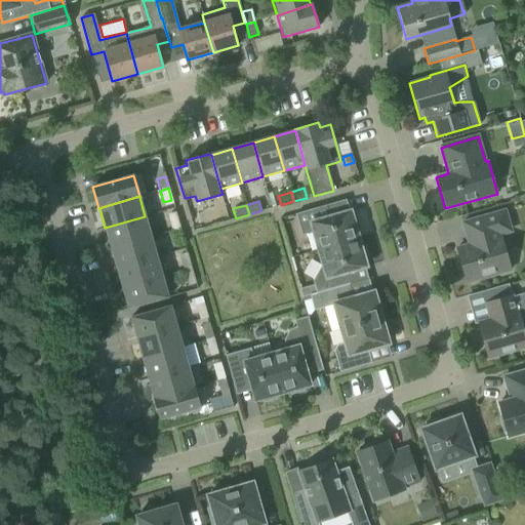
[(312,232),(318,251),(358,239),(356,232),(360,230),(356,216),(352,217),(350,211),(330,217),(326,205),(295,214),(301,235),(312,232)]
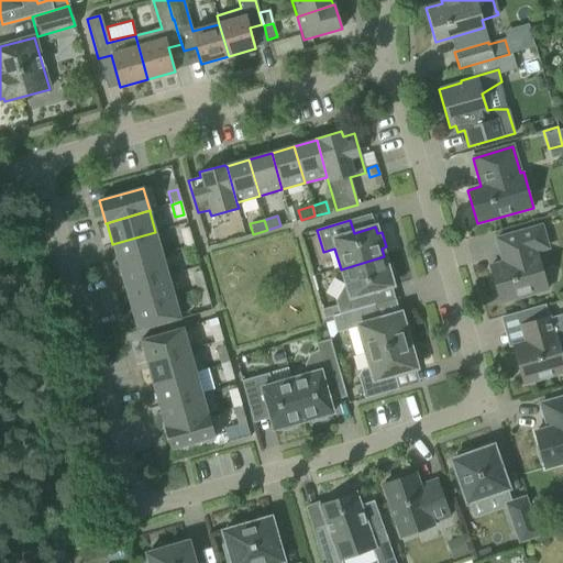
[(503,263),(489,266),(492,273),(500,304),(548,290),(537,253),(549,249),(542,225),(517,233),(496,239),(503,263)]
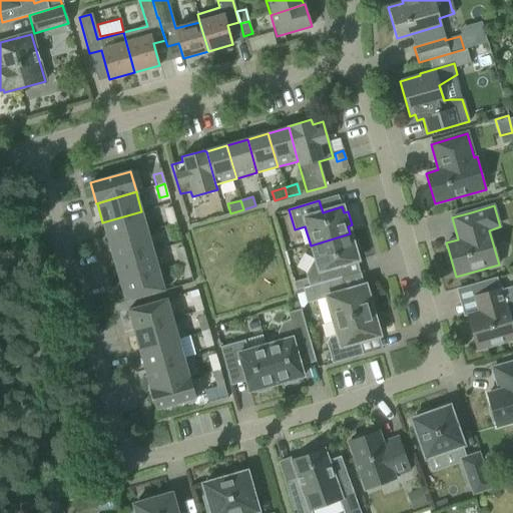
[(102,222),(108,242),(147,231),(141,211),(102,222)]
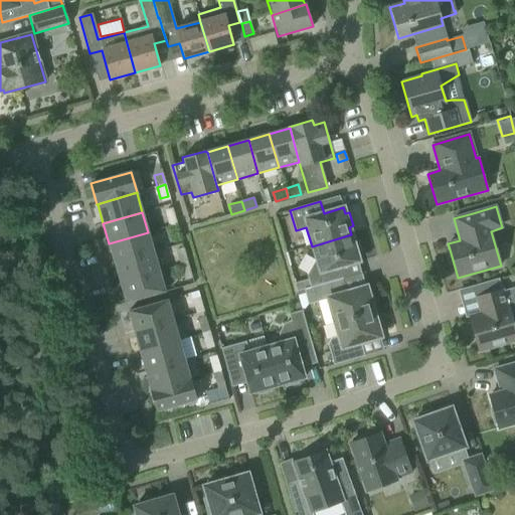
[(165,214),(168,226),(176,224),(173,212),(165,214)]
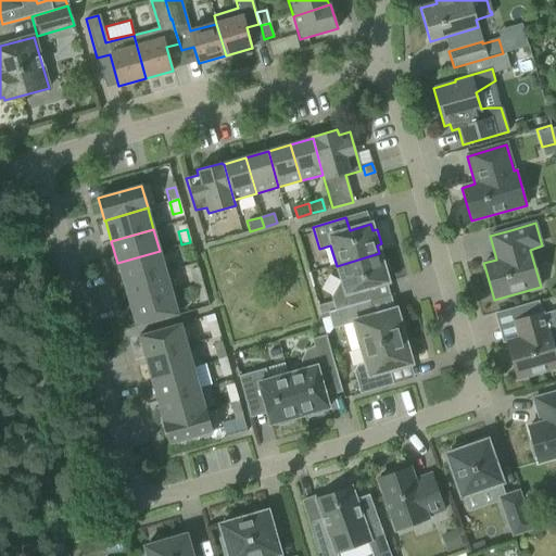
[(190,242),(181,244),(186,256),(193,254),(190,242)]
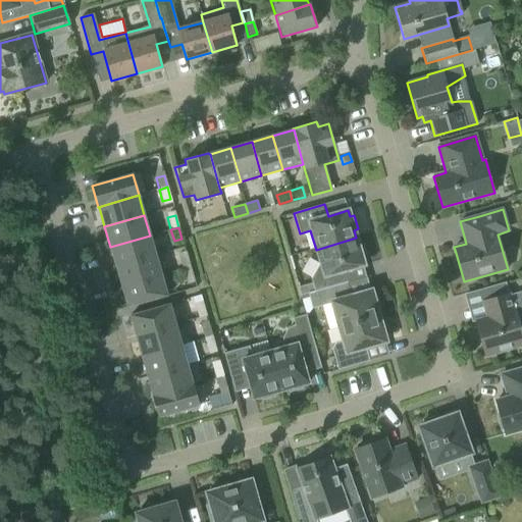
[(110,247),(115,266),(155,255),(150,236),(110,247)]
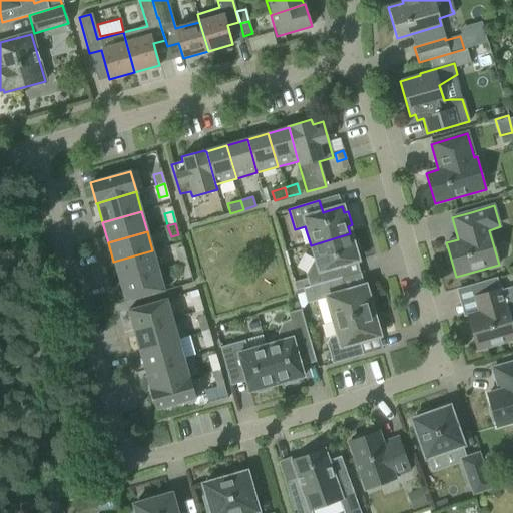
[(296,292),(303,290),(303,288),(309,286),(309,288),(341,278),(338,267),(358,261),(356,254),(360,253),(356,240),(352,241),(350,233),(311,245),(314,257),(305,274),(307,279),(294,283),(296,292)]
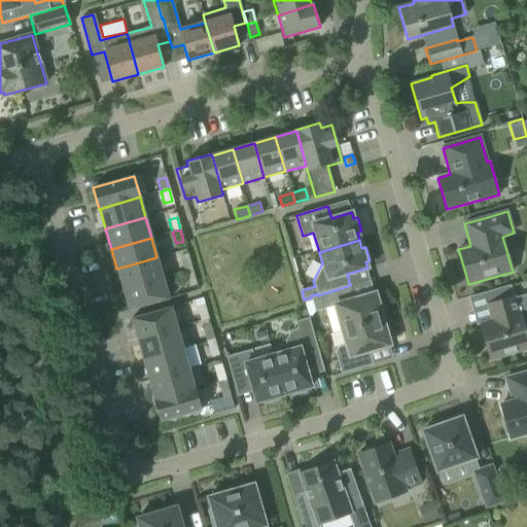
[(116,269),(123,289),(163,278),(156,257),(116,269)]
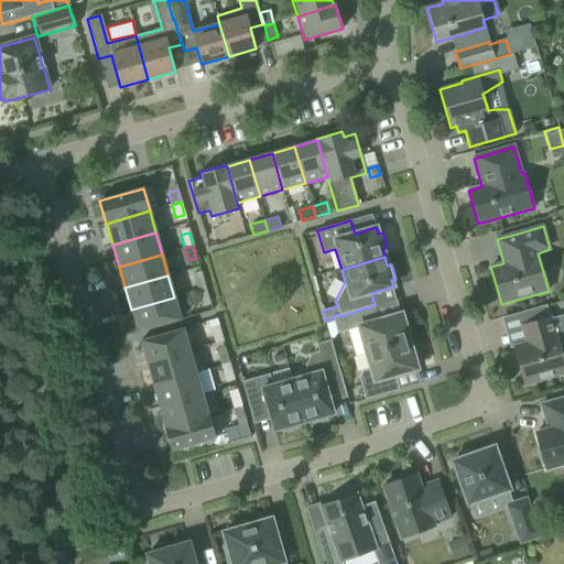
[(193,279),(196,291),(205,289),(202,275),(193,279)]
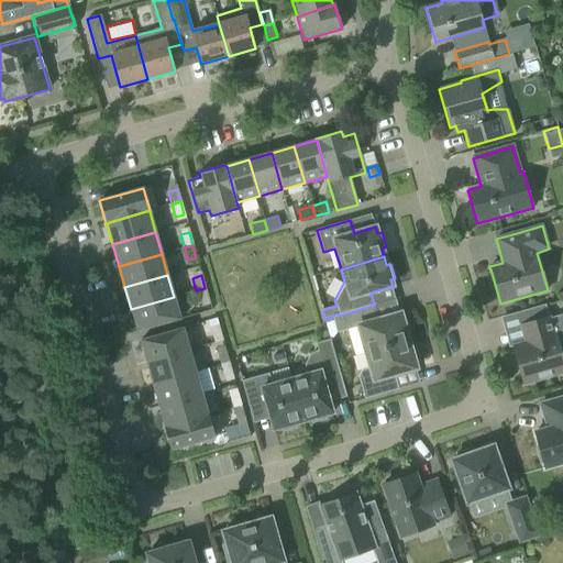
[(205,288),(196,290),(200,304),(209,300),(205,288)]
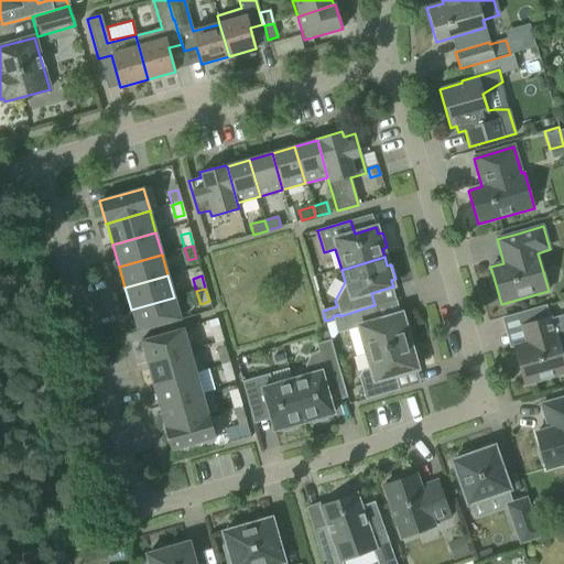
[(174,297),(131,310),(138,333),(181,321),(174,297)]
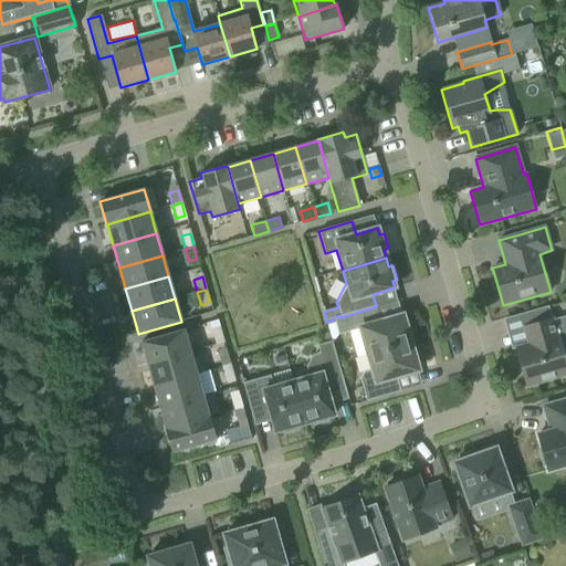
[(357,328),(365,356),(410,343),(408,337),(413,336),(408,320),(404,321),(402,315),(380,322),(376,306),(341,317),(341,315),(334,317),(334,320),(338,334),(357,328)]
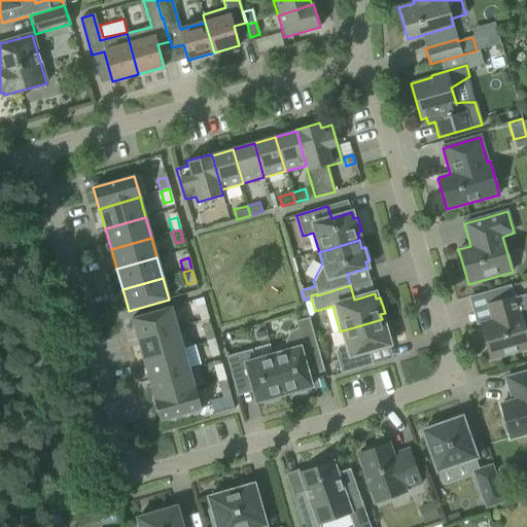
[(489,327),(482,329),(487,348),(490,353),(494,355),(499,357),(519,351),(526,349),(526,335),(524,323),(526,322),(526,295),(526,294),(515,297),(515,296),(506,300),(487,305),(492,320),(488,322),(489,327)]
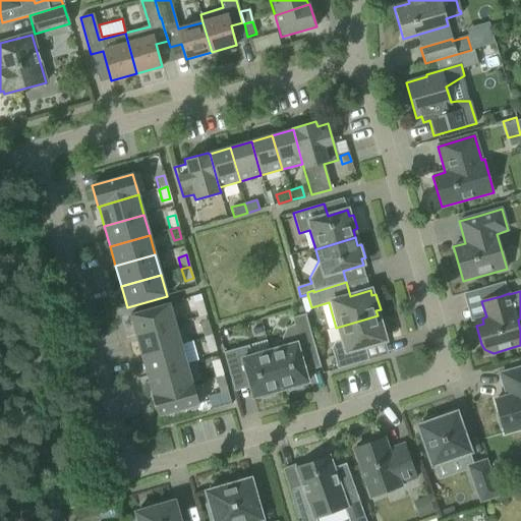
[(129,315),(135,336),(175,325),(169,304),(129,315)]
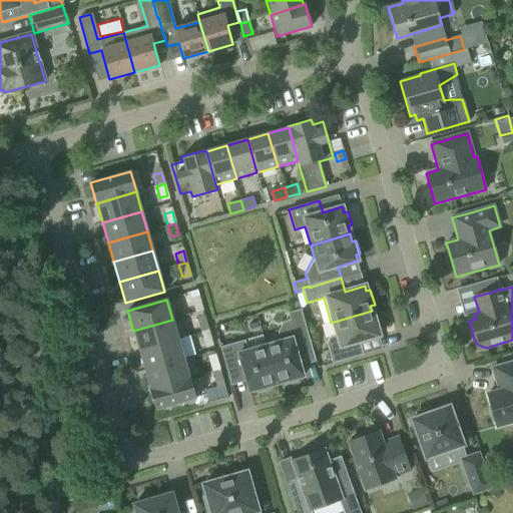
[(191,302),(194,314),(202,311),(199,300),(191,302)]
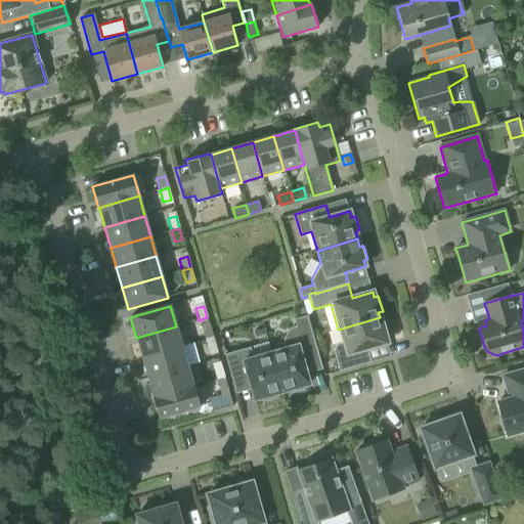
[(287,348),(270,353),(281,392),(290,390),(291,394),(303,390),(302,387),(309,385),(303,364),(319,359),(307,316),(294,319),(296,328),(294,329),(290,331),(285,339),(286,344),(287,348)]
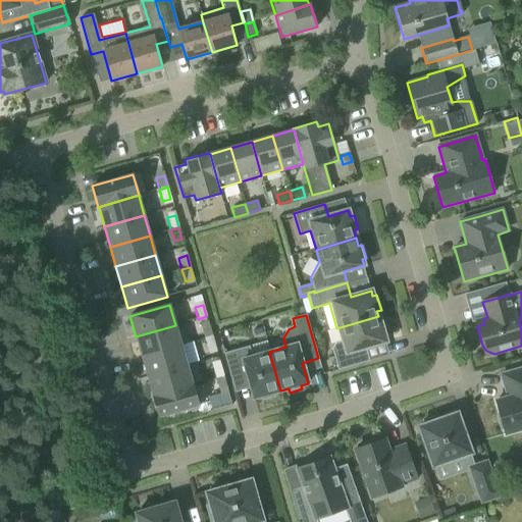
[(378,316),(336,328),(340,341),(334,342),(331,349),(337,370),(369,361),(365,348),(385,342),(384,337),(388,335),(384,320),(379,321),(378,316)]
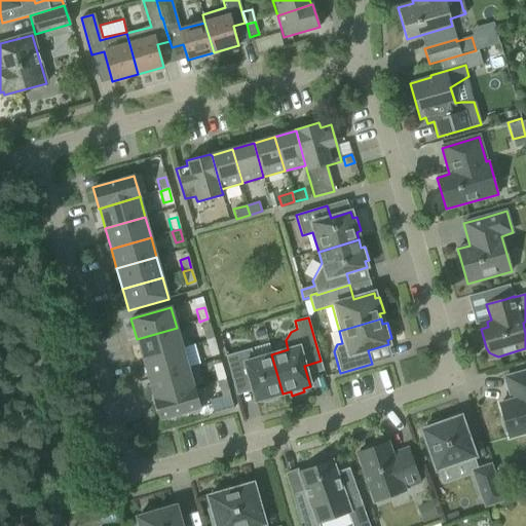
[(202,330),(205,341),(214,339),(210,327),(202,330)]
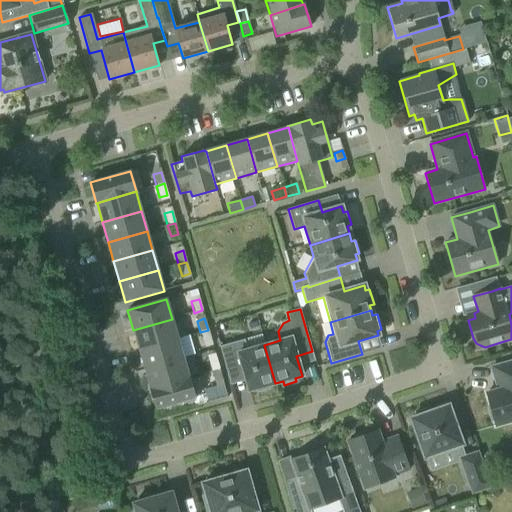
[(133,330),(138,350),(177,339),(172,319),(133,330)]
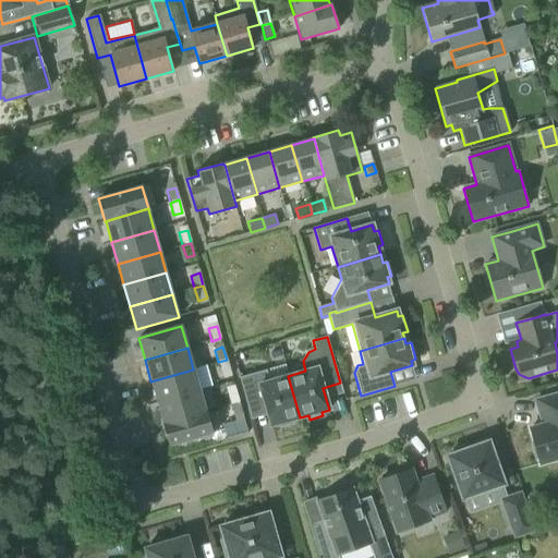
[(227,360),(218,362),(221,375),(230,372),(227,360)]
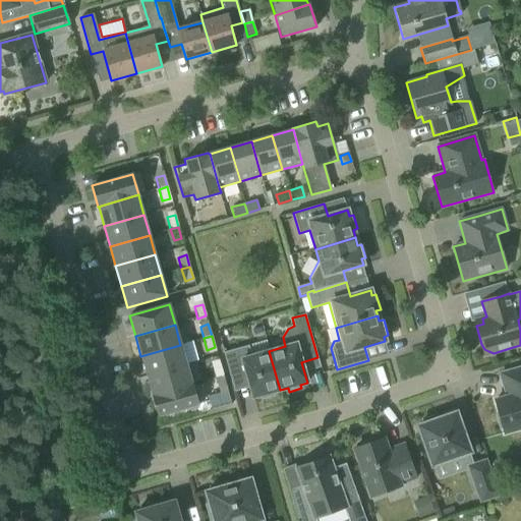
[(140,356),(147,375),(186,364),(180,345),(140,356)]
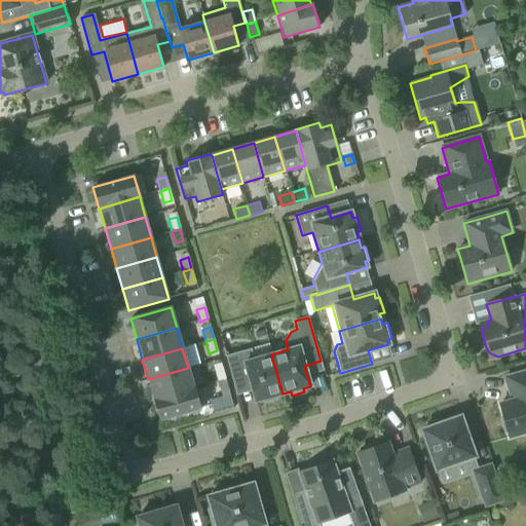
[(283,393),(271,354),(254,360),(251,349),(225,357),(233,385),(250,381),(255,402),(263,400),(264,403),(276,400),(275,396),(283,393)]
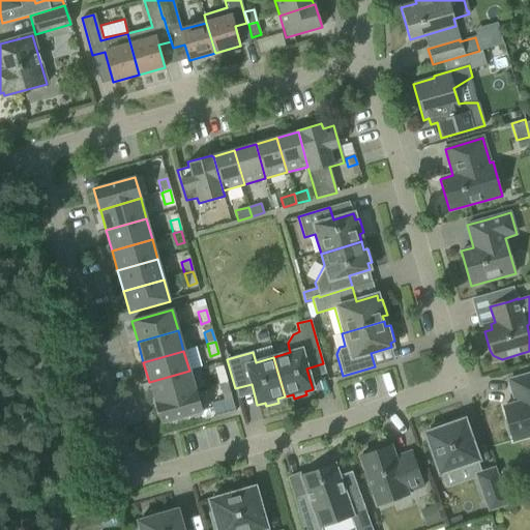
[(154,403),(196,391),(196,390),(195,390),(189,371),(149,382),(154,402),(154,403)]
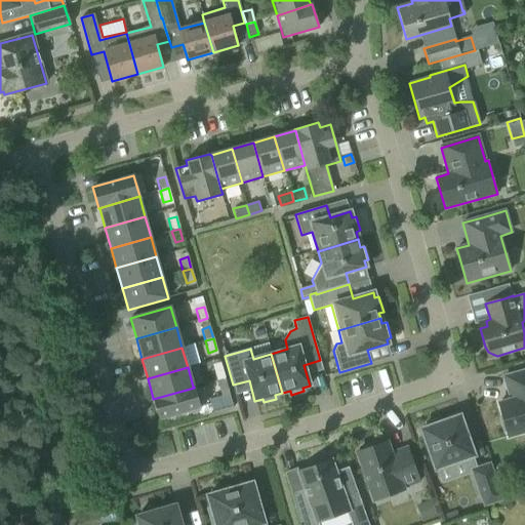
[(213,369),(216,381),(225,378),(221,367),(213,369)]
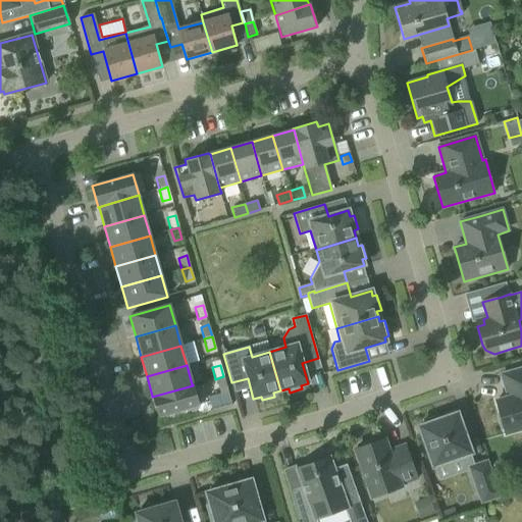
[(496,401),(500,415),(497,416),(501,430),(504,429),(505,434),(521,429),(521,368),(501,374),(507,398),(496,401)]
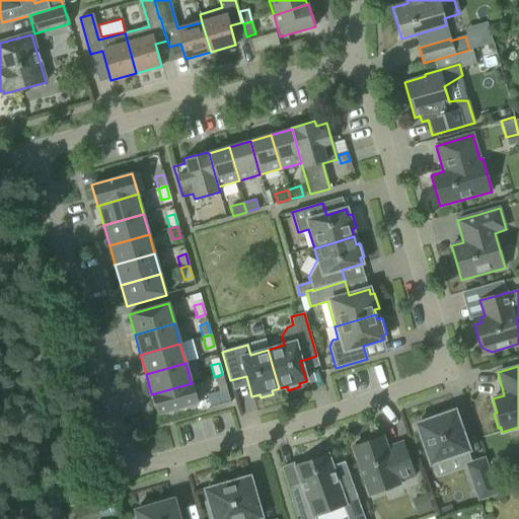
[(222,374),(214,377),(218,388),(225,386),(222,374)]
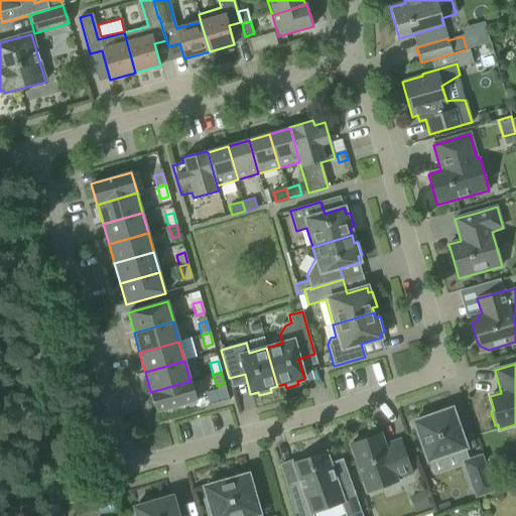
[(190,381),(150,392),(156,413),(197,401),(190,381)]
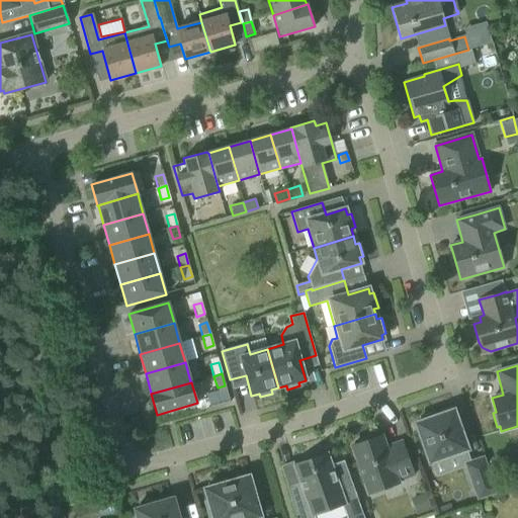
[(415,423),(429,463),(467,450),(453,410),(435,417),(434,413),(420,418),(421,421),(415,423)]
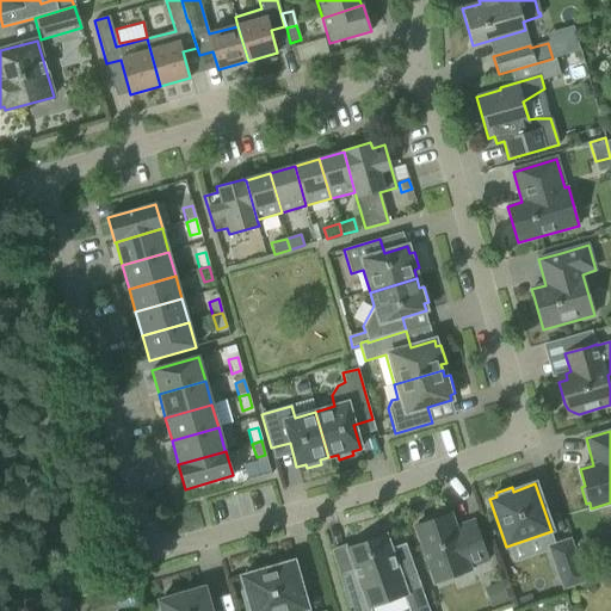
[(471,571),(471,568),(487,562),(473,520),(455,528),(450,514),(437,519),(434,514),(419,520),(420,525),(414,526),(434,584),(471,571)]
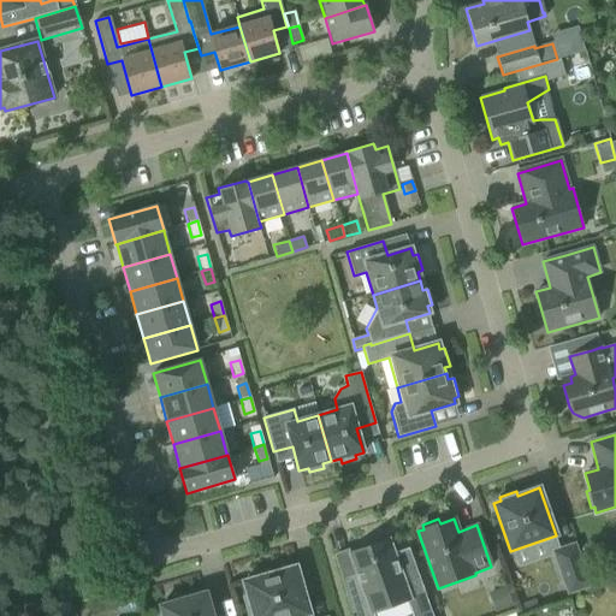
[(356,573),(342,579),(354,615),(375,615),(374,611),(391,605),(407,600),(413,615),(432,615),(409,549),(394,555),(389,540),(383,542),(381,538),(366,544),(367,548),(350,554),(356,573)]
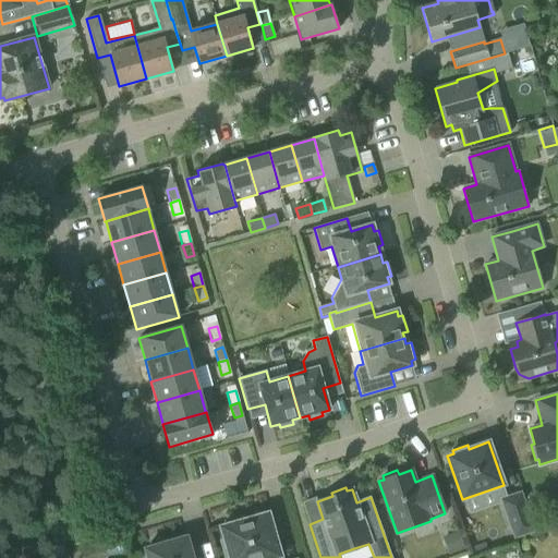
[(500,499),(514,540),(535,532),(521,493),(500,499)]
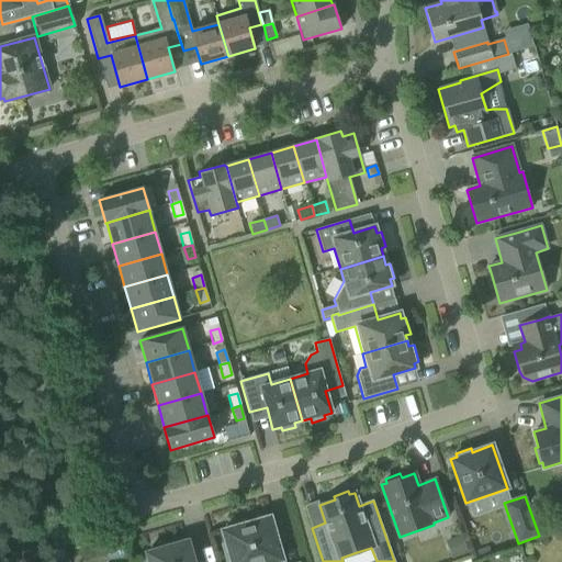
[(225,543),(222,544),(226,561),(227,561),(231,561),(277,561),(282,560),(270,516),(245,524),(244,520),(226,525),(227,529),(222,530),(225,543)]
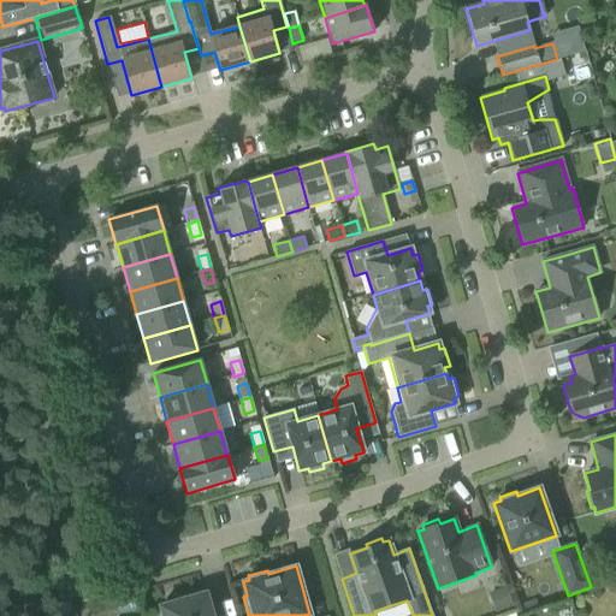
[(487,593),(495,612),(511,606),(505,587),(487,593)]
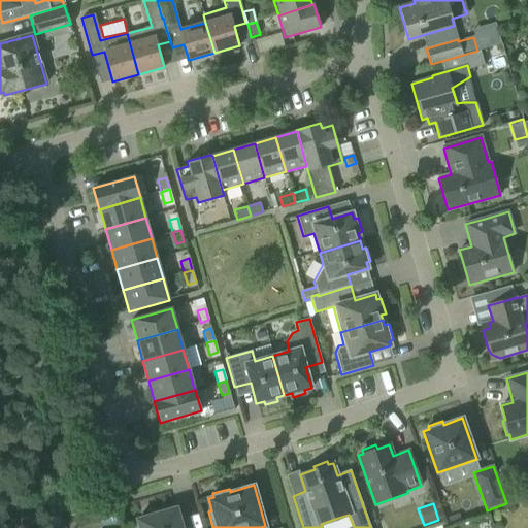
[(189,527),(189,526),(183,527),(176,507),(155,514),(151,512),(146,512),(143,514),(140,518),(137,519),(139,527),(189,527)]
